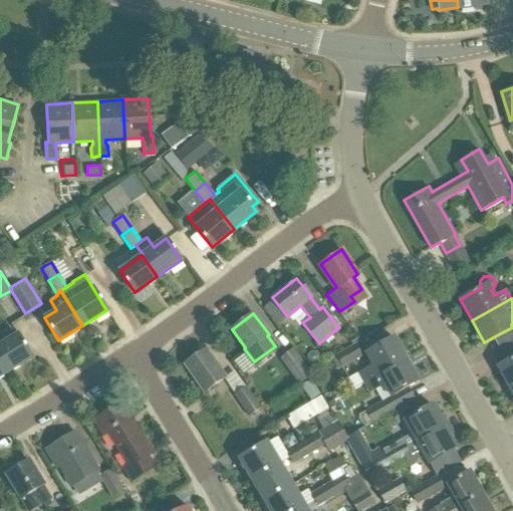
[(0,359),(7,371),(31,356),(17,334),(0,343),(0,359)]
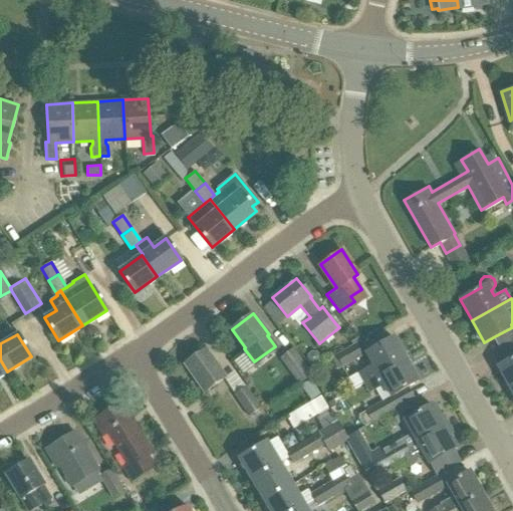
[(363,380),(406,357),(393,336),(365,352),(372,364),(358,372),(363,380)]
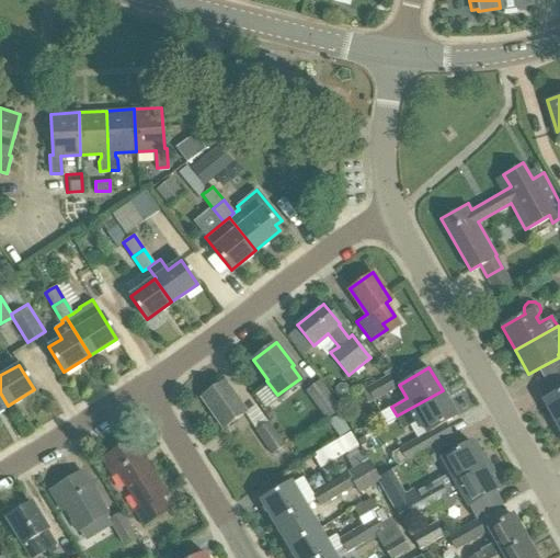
[(396,386),(389,374),(367,387),(374,399),(396,386)]
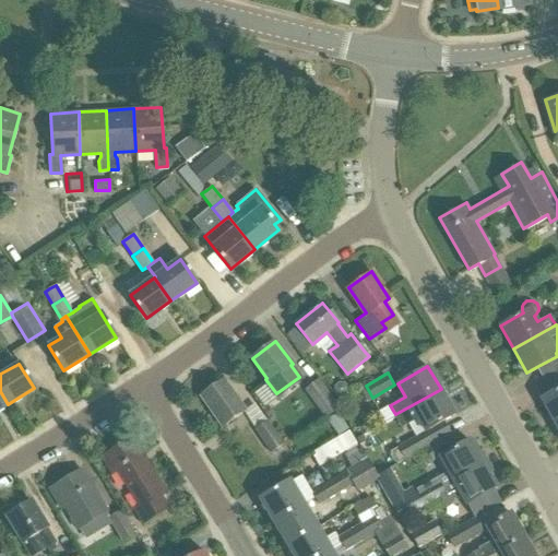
[(304,386),(325,415),(341,404),(319,375),(304,386)]
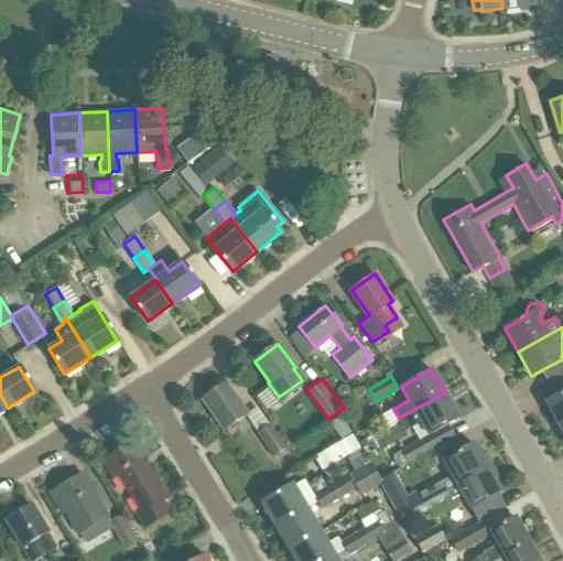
[(226,381),(202,399),(224,430),(248,412),(226,381)]
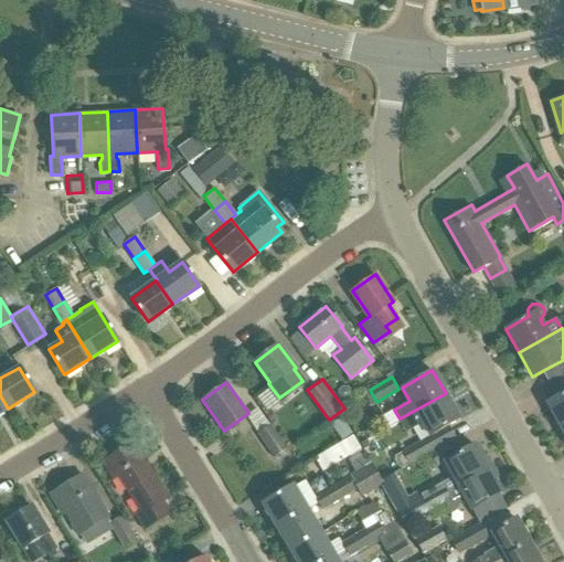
[(563,392),(556,396),(546,402),(560,425),(563,423),(563,392)]
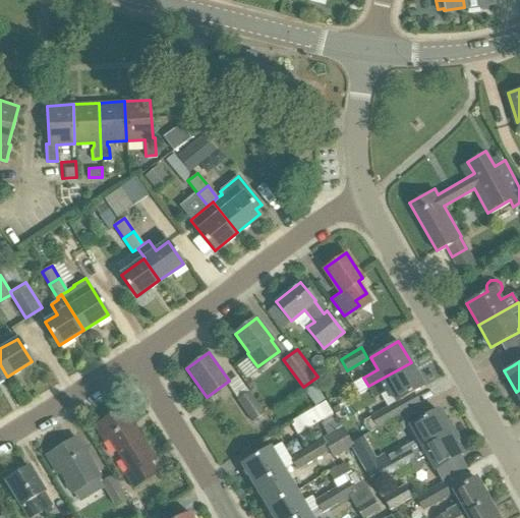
[(423,385),(411,362),(368,386),(374,396),(389,388),(396,401),(423,385)]
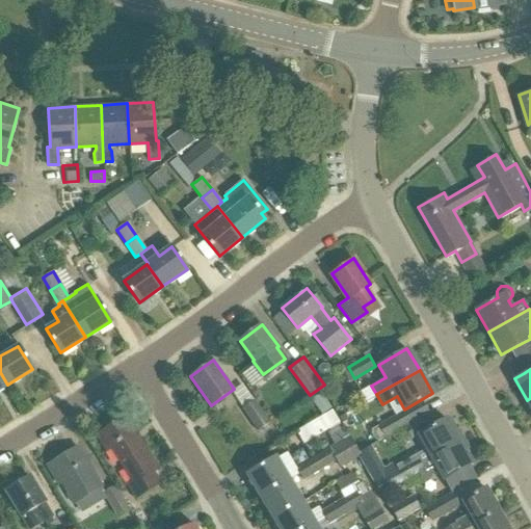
[(311,397),(321,412),(332,404),(320,390),(311,397)]
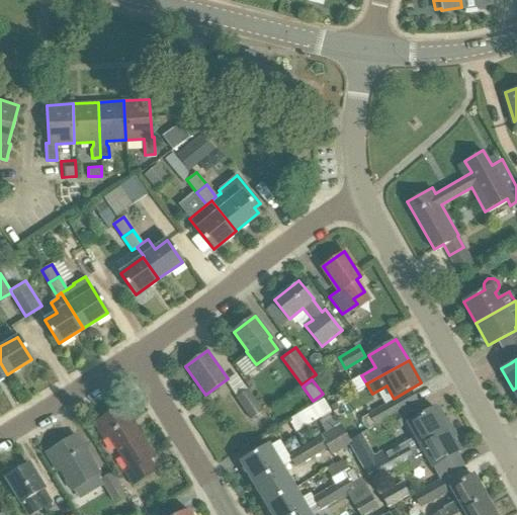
[(235,397),(250,418),(263,410),(248,388),(235,397)]
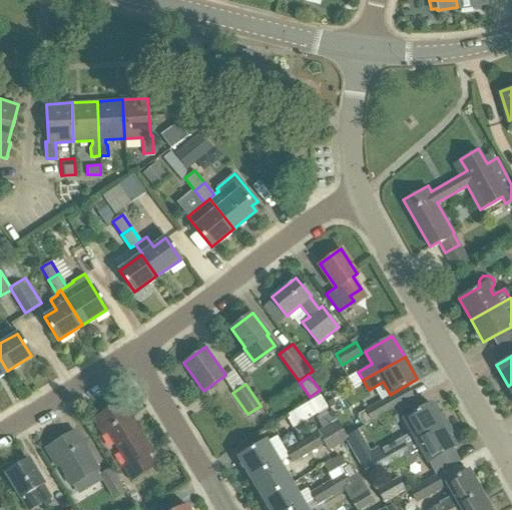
[(392,408),(386,397),(366,409),(365,408),(357,413),(358,417),(360,421),(364,423),(372,419),(392,408)]
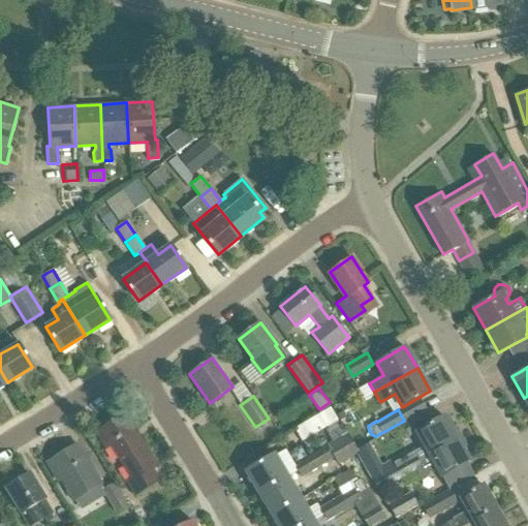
[(106,446),(111,443),(132,477),(128,481),(136,493),(158,478),(151,468),(157,464),(138,434),(136,435),(123,414),(97,431),(106,446)]
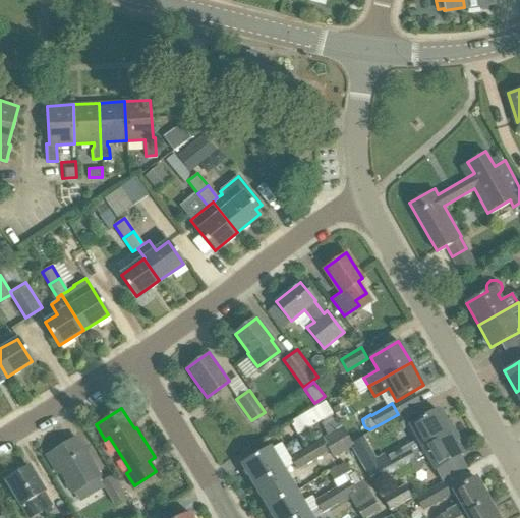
[(415,439),(389,454),(394,462),(411,453),(453,428),(448,420),(445,422),(437,409),(426,414),(409,424),(408,425),(415,439)]
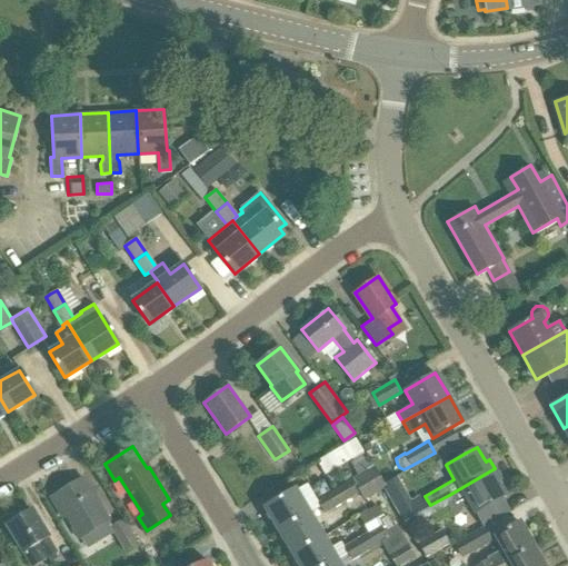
[(360,489),(365,497),(386,484),(375,465),(317,499),(319,505),(324,512),(360,489)]
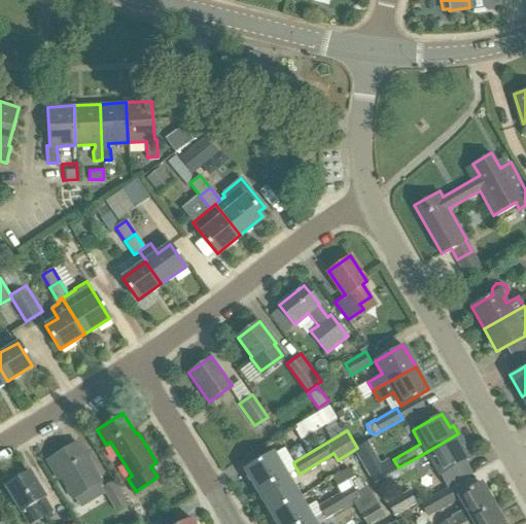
[(419,463),(414,466),(419,476),(427,470),(426,468),(433,464),(440,475),(464,460),(467,458),(460,445),(463,443),(458,433),(416,458),(419,463)]
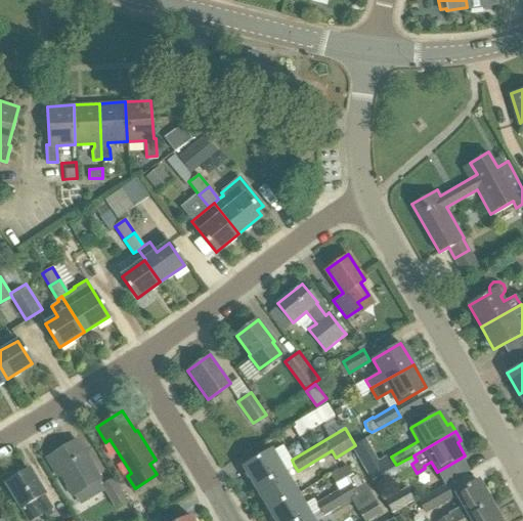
[(99,478),(76,439),(53,453),(63,471),(61,473),(74,493),(99,478)]
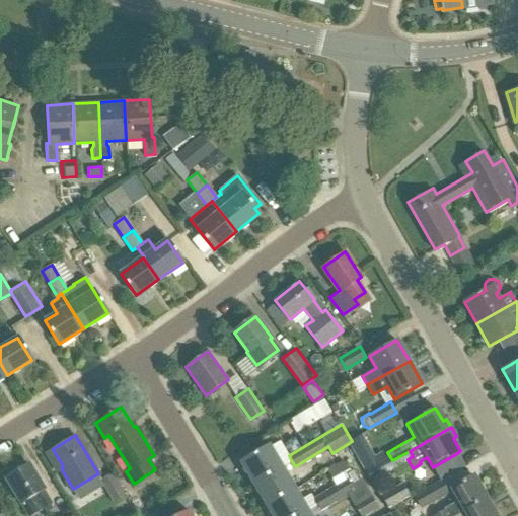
[(242,460),(254,482),(282,466),(291,460),(289,455),(279,439),(242,460)]
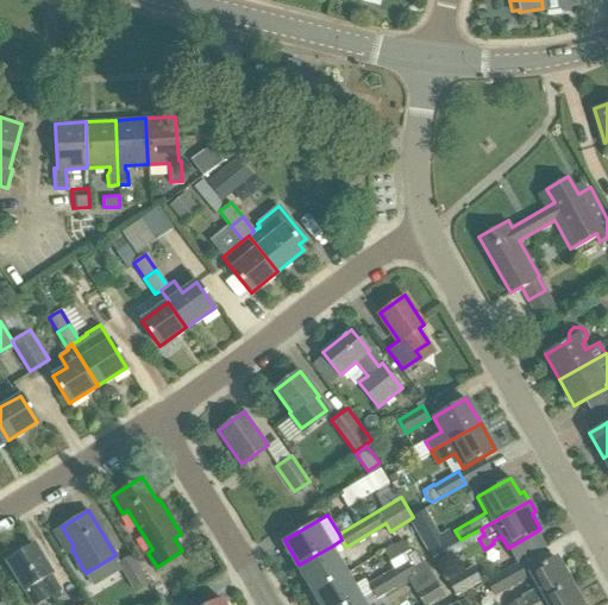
[(484,535),(481,529),(433,556),(437,562),(478,539),(484,535)]
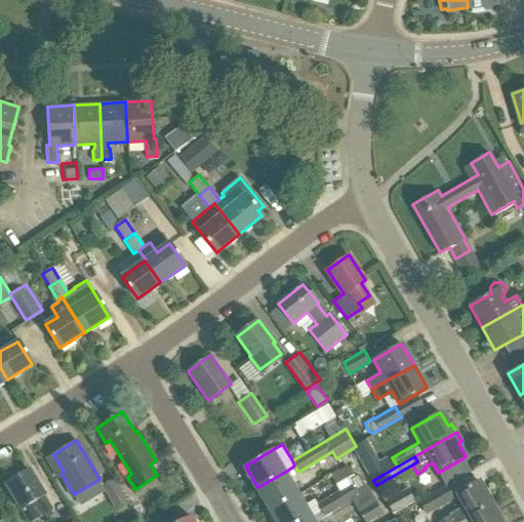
[(340,489),(351,483),(358,479),(348,463),(331,473),(340,489)]
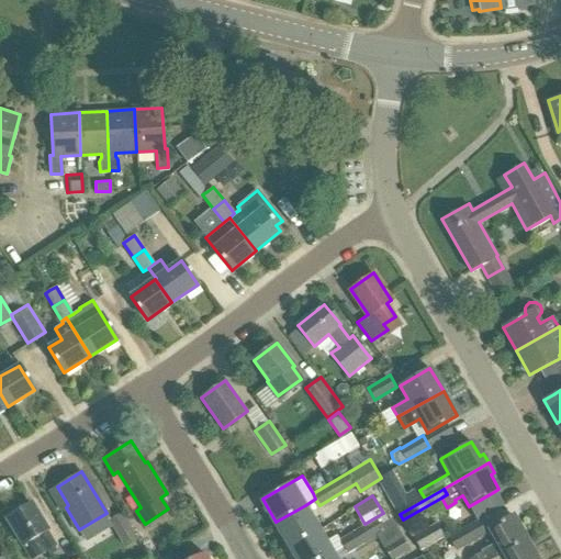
[(6,517),(22,545),(31,558),(55,544),(46,529),(47,528),(31,502),(6,517)]
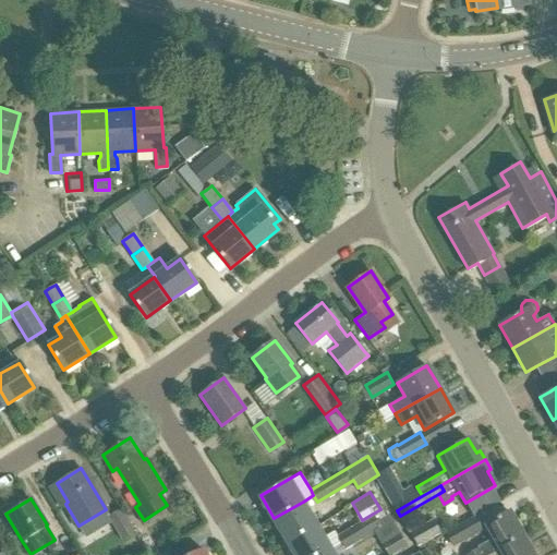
[(303,502),(274,518),(287,541),(316,525),(310,513),(303,502)]
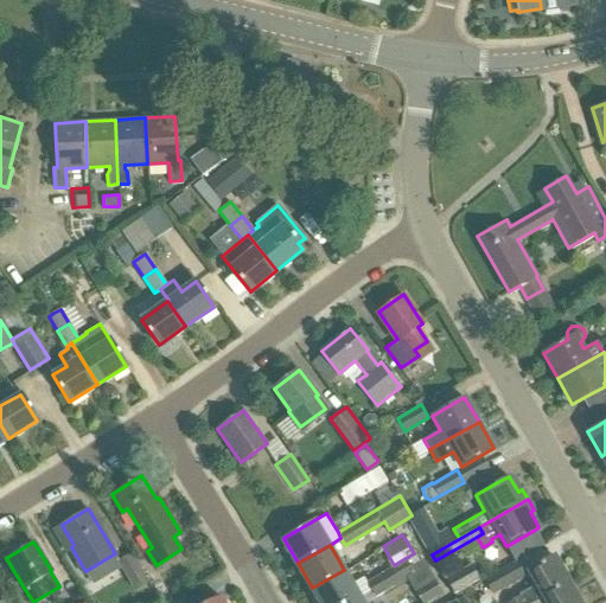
[(146,576),(131,552),(117,560),(133,584),(146,576)]
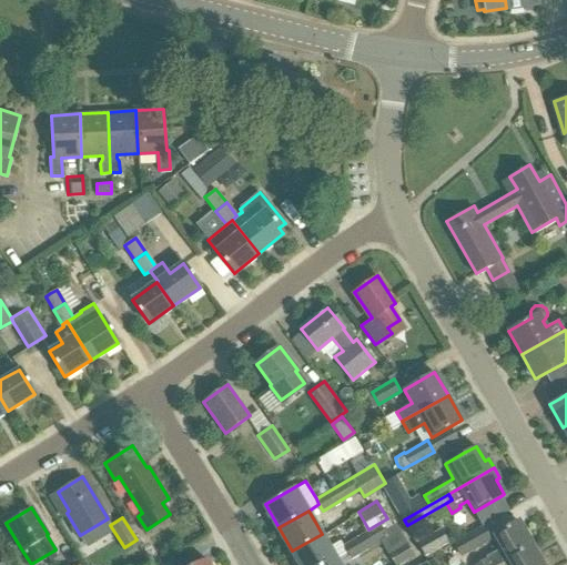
[(496,550),(486,555),(487,557),(492,564),(494,564),(530,545),(518,521),(493,534),(500,547),(496,550)]
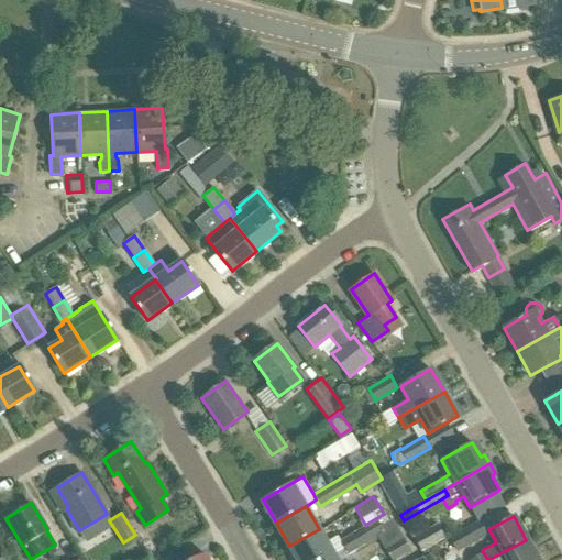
[(376,518),(365,525),(340,539),(348,551),(367,539),(383,530),(376,518)]
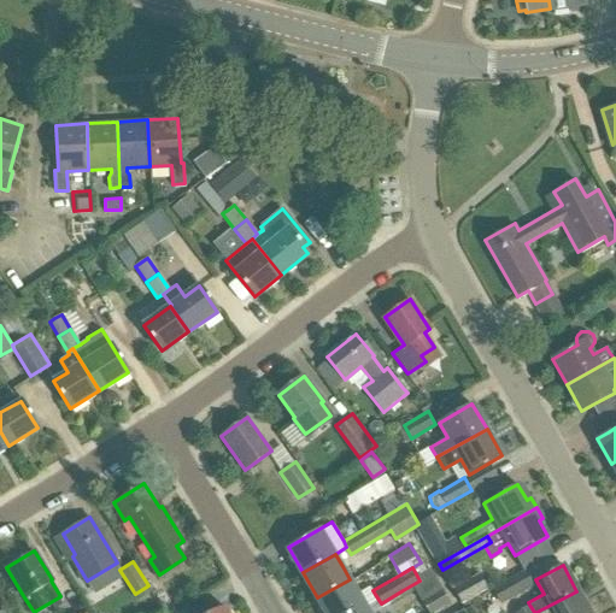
[(526,569),(493,588),(500,600),(533,582),(526,569)]
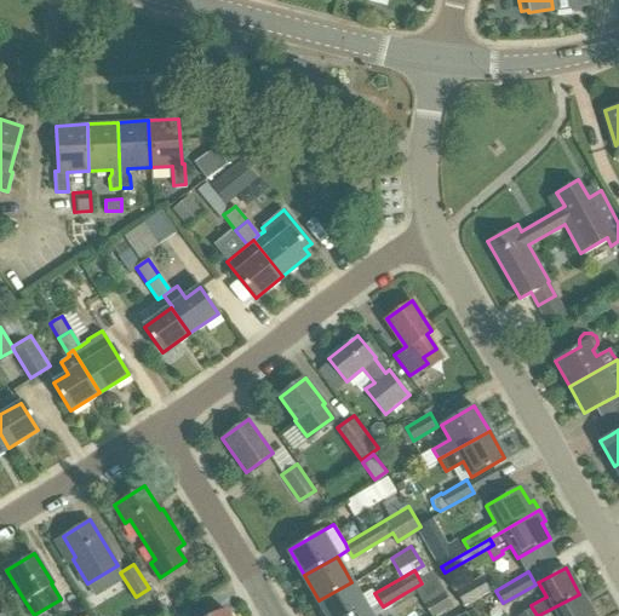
[(464,604),(491,589),(481,573),(454,587),(464,604)]
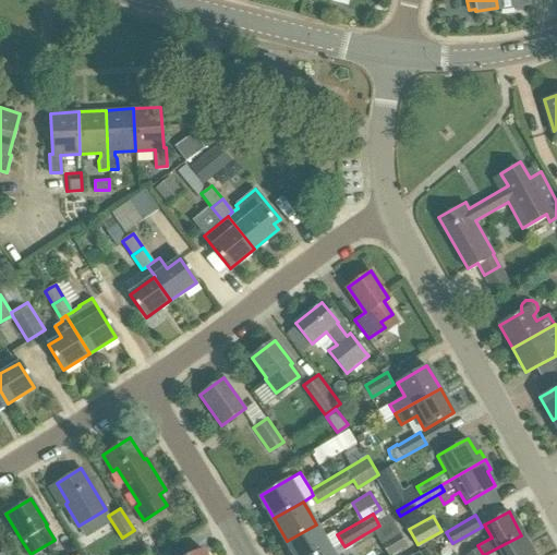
[(287,541),(294,554),(316,554),(329,547),(316,525),(287,541)]
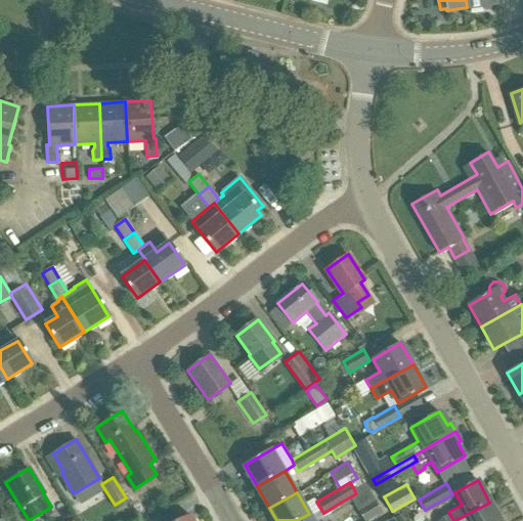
[(358,507),(365,520),(383,510),(376,497),(358,507)]
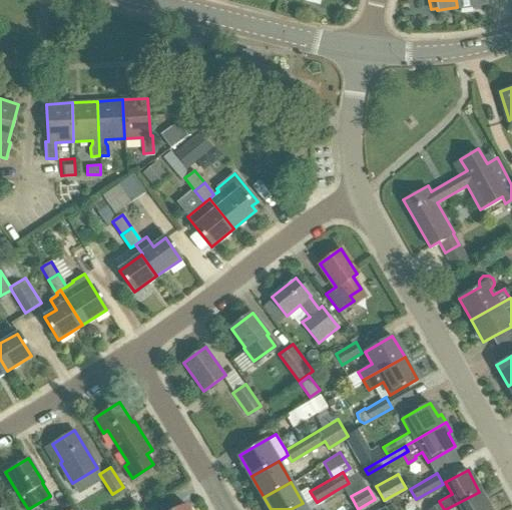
[(489,509),(479,492),(446,509),(489,509)]
